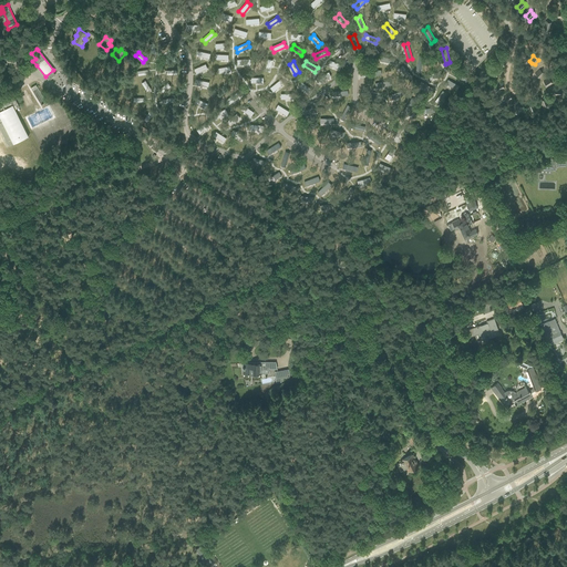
[(330,61),(328,65),(340,70),(341,64),(330,61)]
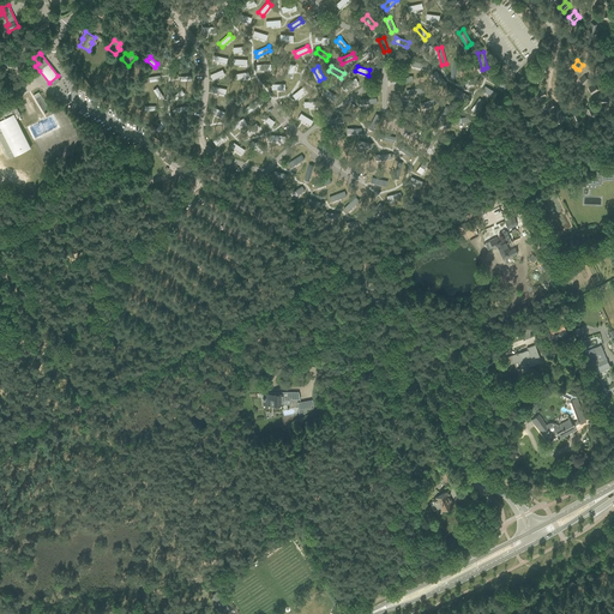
[(222,70),(210,74),(212,80),(224,74),(222,70)]
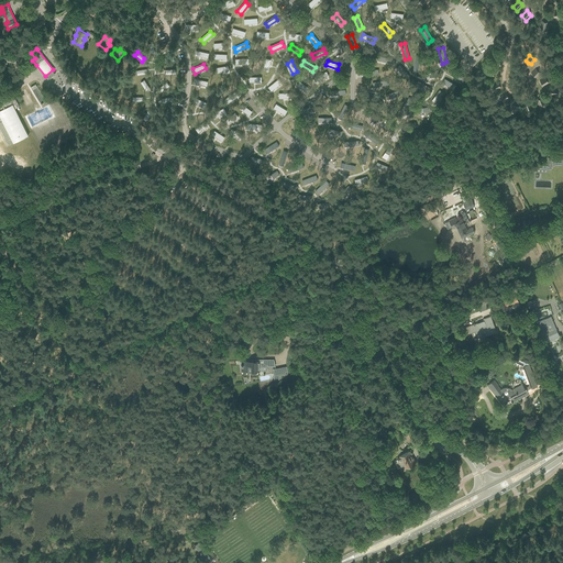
[(399,65),(396,68),(401,75),(406,79),(409,76),(399,65)]
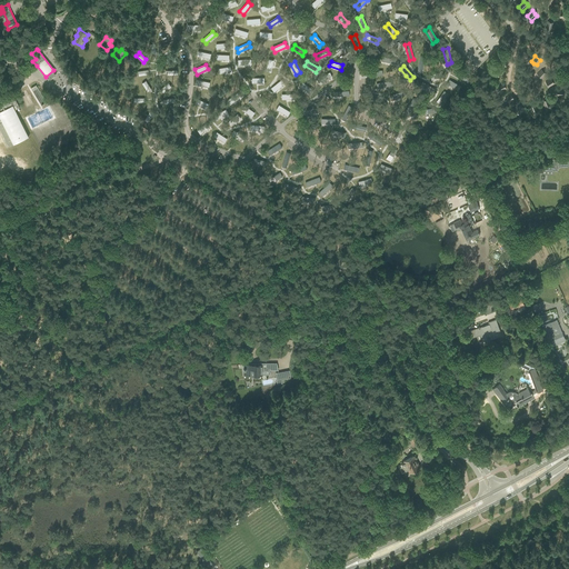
[(456,69),(453,73),(466,81),(467,82),(469,78),(456,69)]
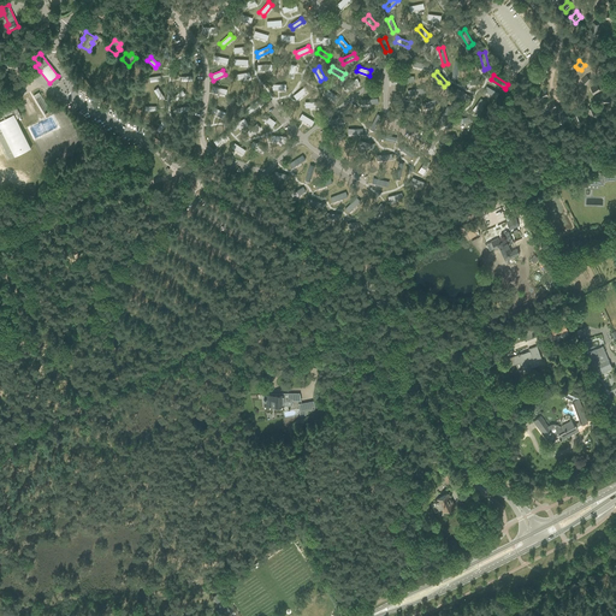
[(586,86),(591,81),(586,76),(581,81),(584,83),(586,86)]
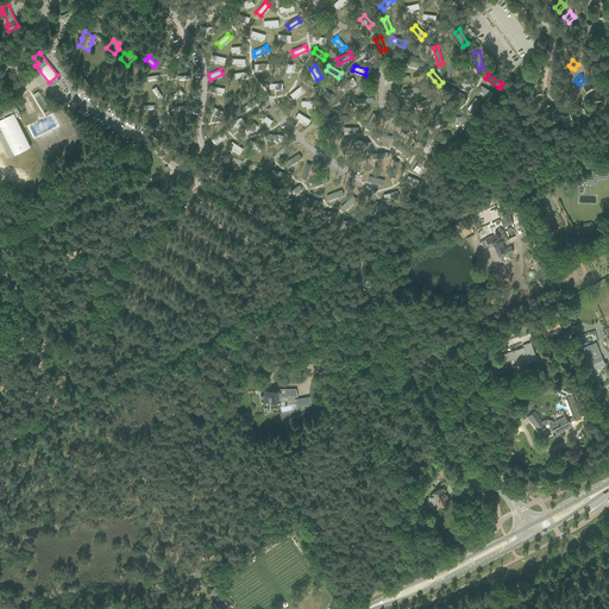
[(473,76),(460,81),(462,86),(470,82),(475,81),(473,76)]
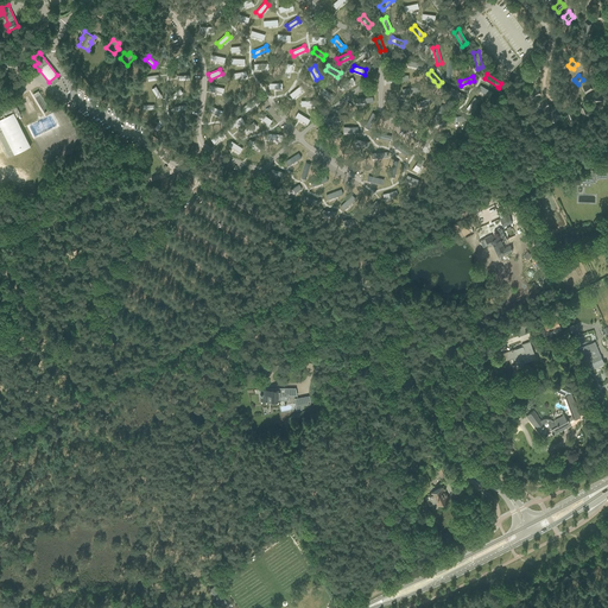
[(353,77),(340,83),(342,89),(355,82),(353,77)]
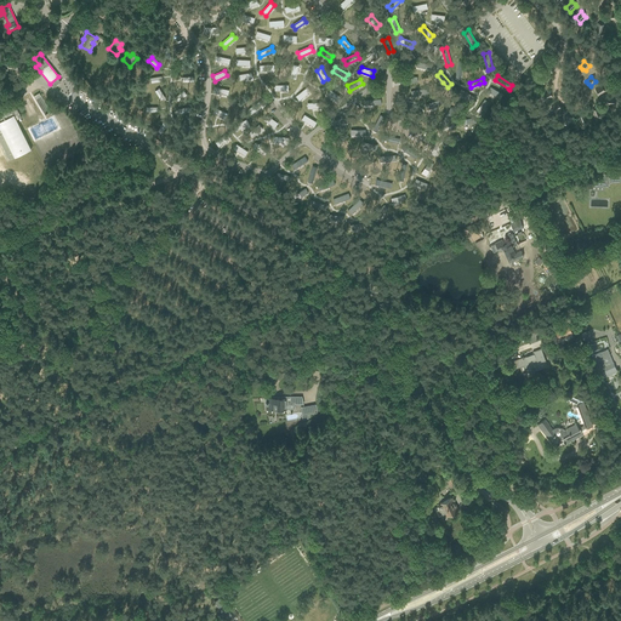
[(602,85),(596,89),(598,93),(599,96),(605,92),(602,85)]
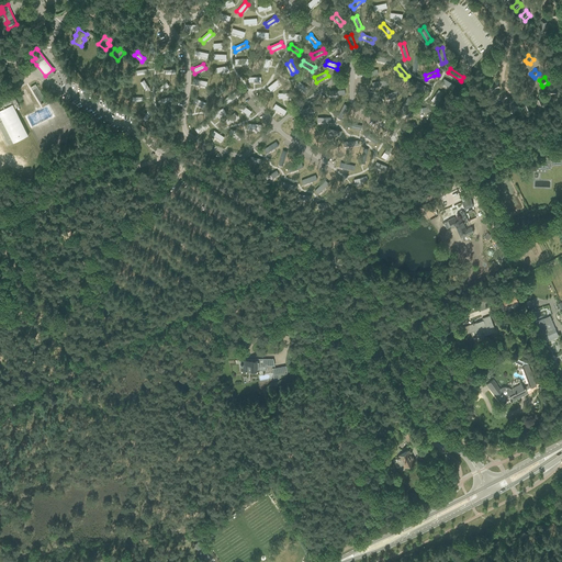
[(278,79),(268,87),(271,91),(281,83),(278,79)]
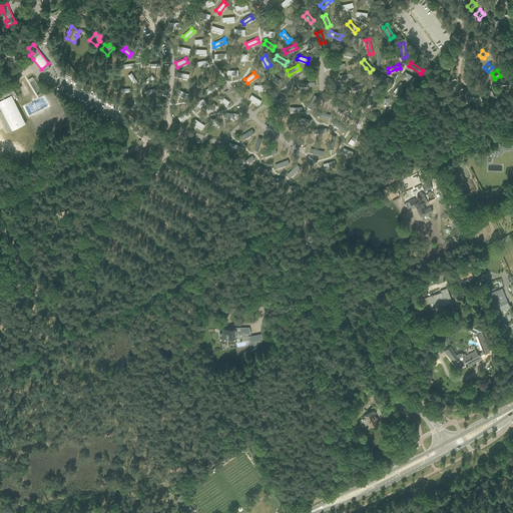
[(405,72),(403,76),(409,79),(413,82),(416,78),(405,72)]
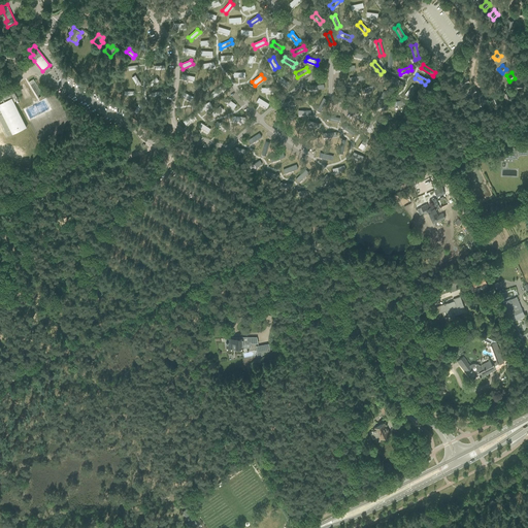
[(135,75),(132,77),(136,85),(138,84),(140,83),(135,75)]
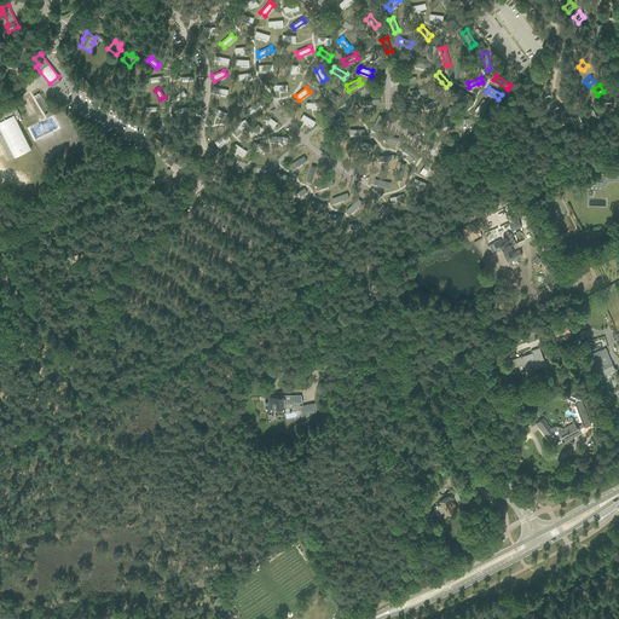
[(458,91),(456,93),(464,98),(470,102),(473,97),(460,88),(458,91)]
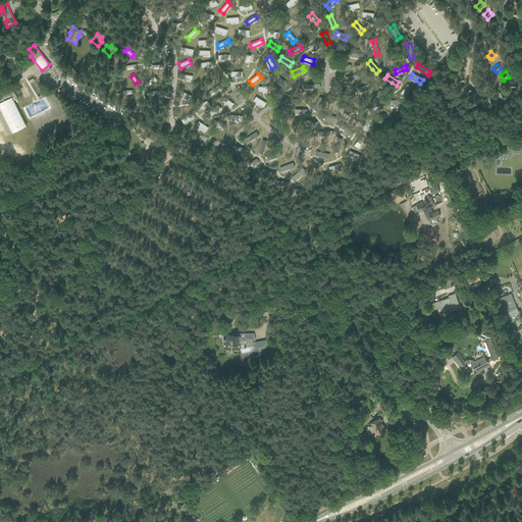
[(277,75),(275,80),(285,87),(288,83),(277,75)]
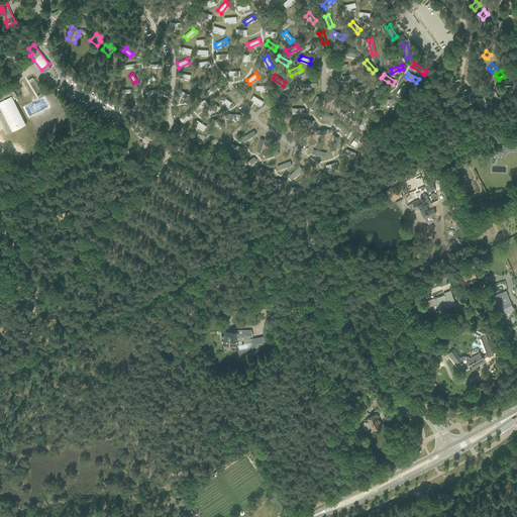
[(152,76),(145,81),(148,84),(156,79),(152,76)]
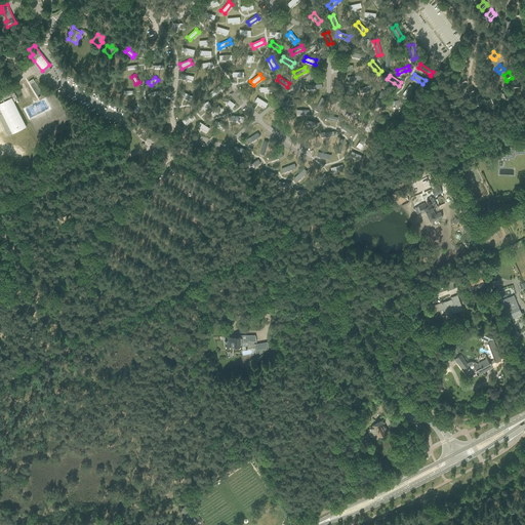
[(462,85),(467,82),(465,79),(463,77),(458,80),(462,85)]
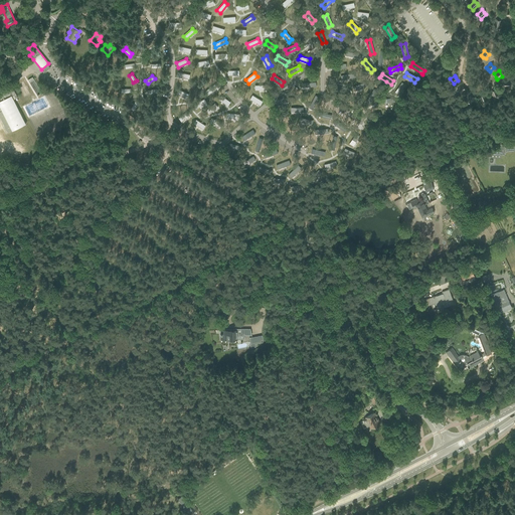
[(365,82),(353,87),(354,91),(362,89),(367,87),(365,82)]
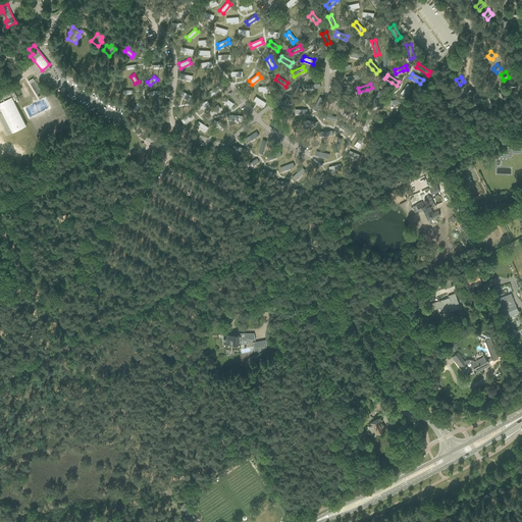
[(407,84),(400,94),(404,96),(408,91),(411,86),(407,84)]
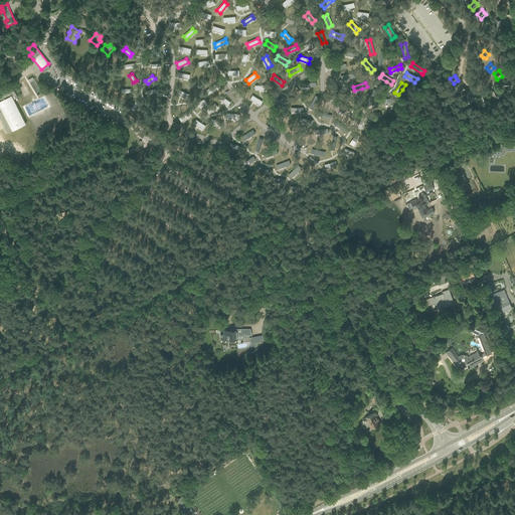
[(215,84),(205,91),(207,95),(217,88),(215,84)]
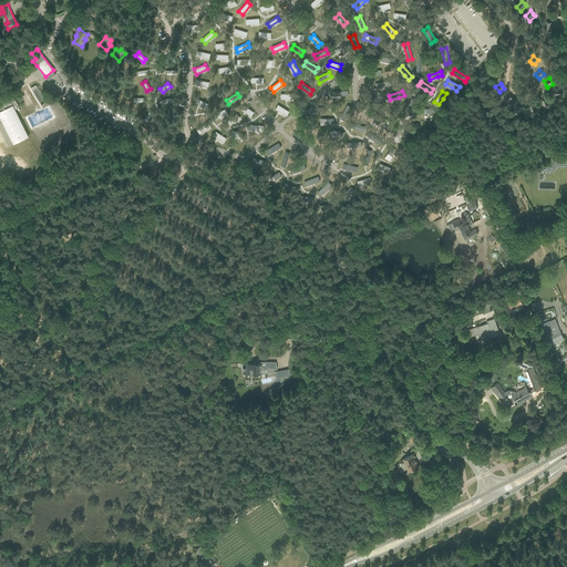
[(506,103),(513,100),(511,98),(509,94),(504,96),(506,103)]
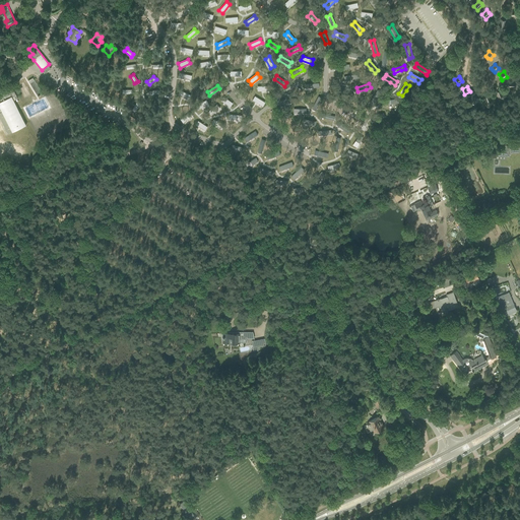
[(12,87),(8,90),(0,93),(0,121),(7,135),(26,125),(11,96),(15,94),(12,87)]
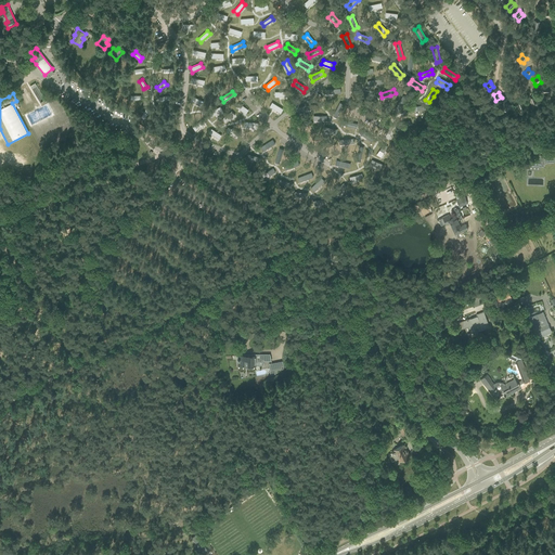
[(192,97),(190,101),(201,106),(203,102),(192,97)]
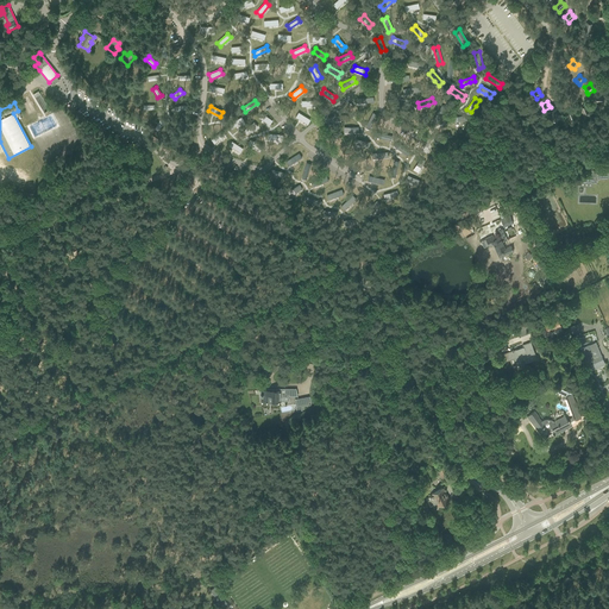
[(441,106),(433,120),(438,123),(446,110),(441,106)]
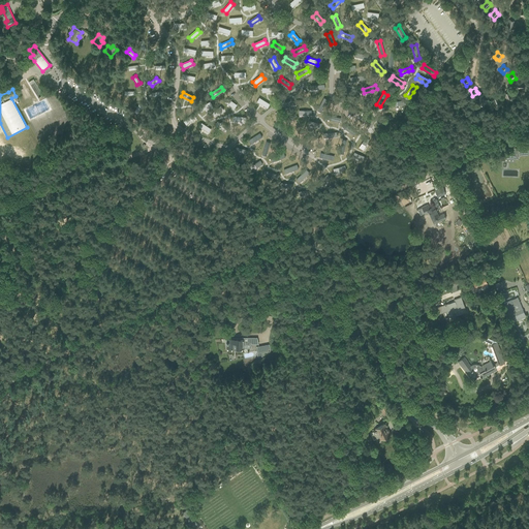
[(323,97),(317,111),(321,113),(328,99),(323,97)]
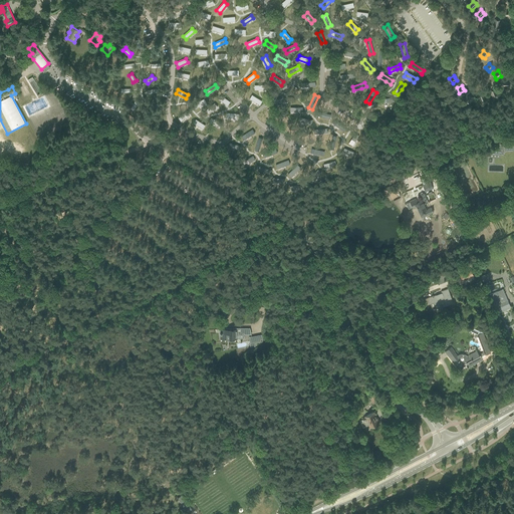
[(221,95),(218,99),(227,105),(230,101),(221,95)]
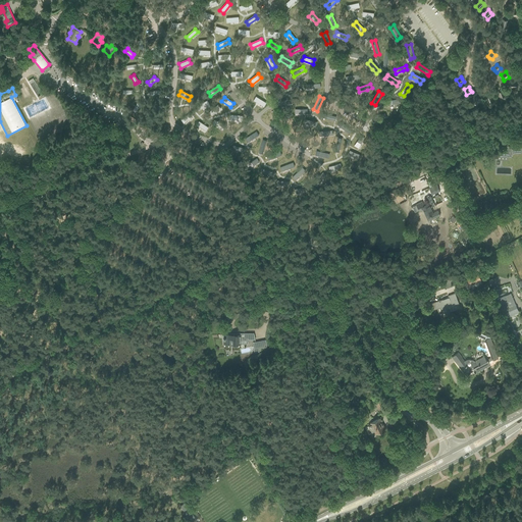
[(256,97),(253,100),(263,107),(266,103),(256,97)]
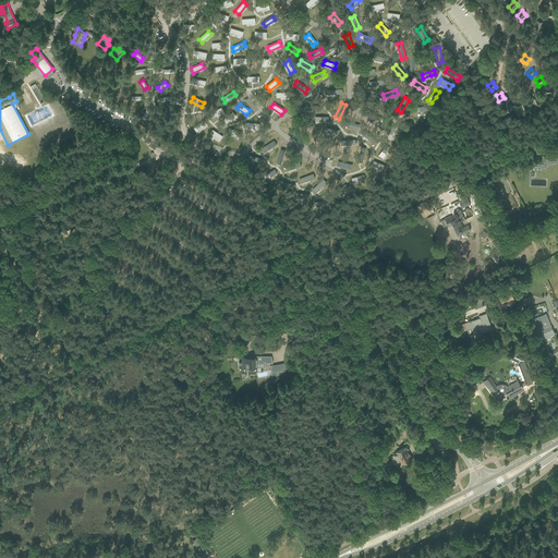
[(221,108),(210,113),(213,118),(223,111),(221,108)]
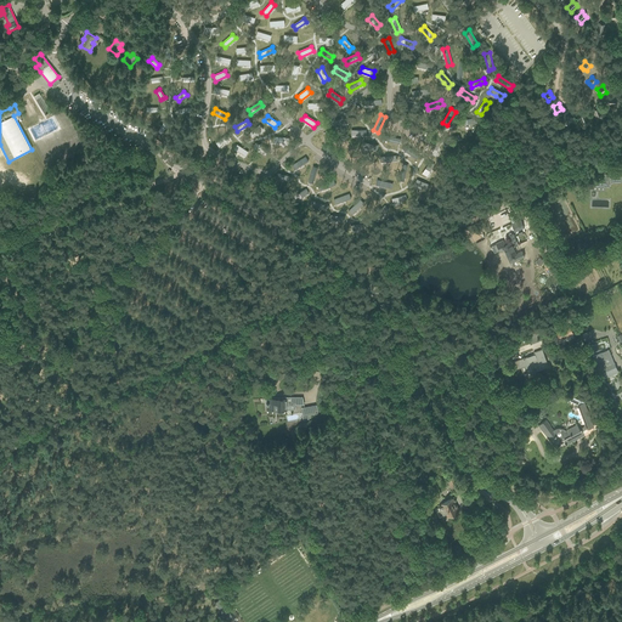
[(164,123),(158,131),(162,134),(168,125),(165,124),(164,123)]
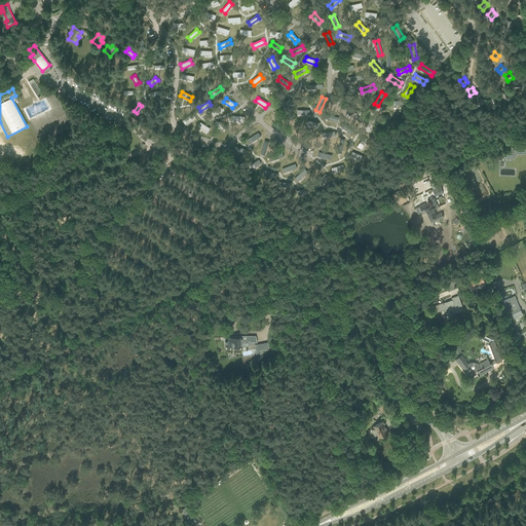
[(220,106),(211,113),(214,116),(222,109),(220,106)]
